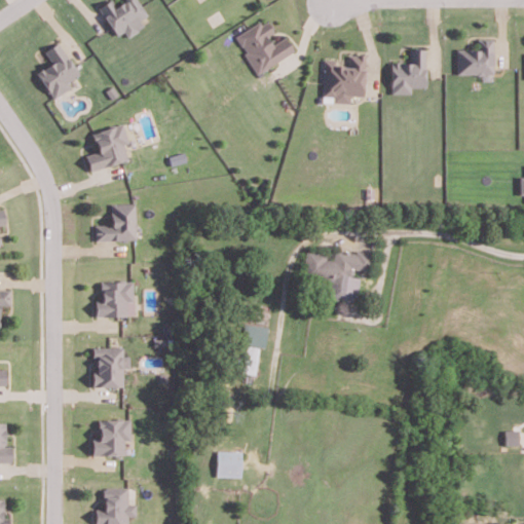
[(138,0),(128,0),(117,8),(112,0),(100,8),(118,37),(124,32),(128,38),(146,27),(141,21),(148,15),(138,0)]
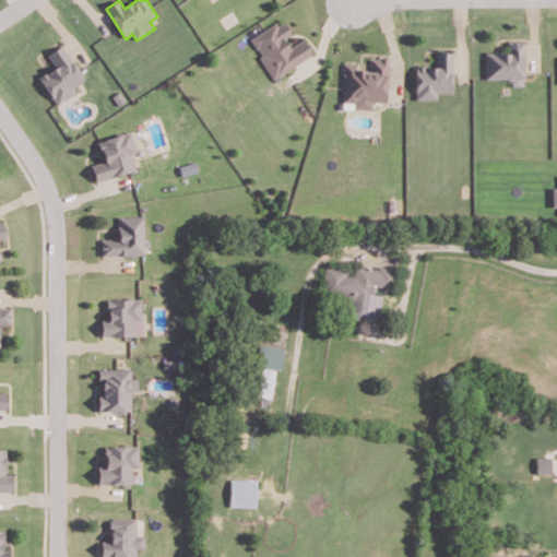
[(313,57),(305,39),(289,48),(285,39),(293,35),(284,21),(251,39),(273,80),(313,57)]
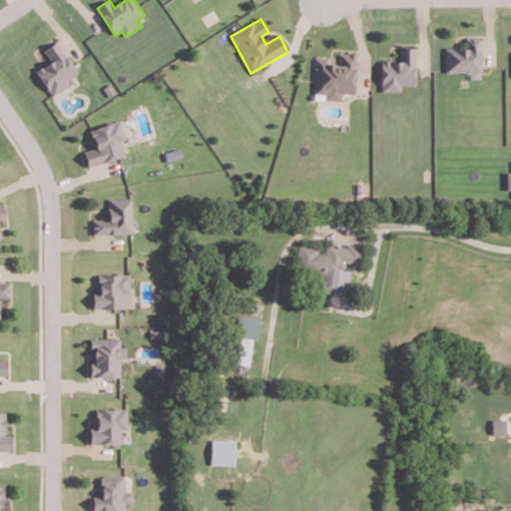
[(482,39),(467,39),(467,48),(446,49),(446,74),(482,73),(482,39)]
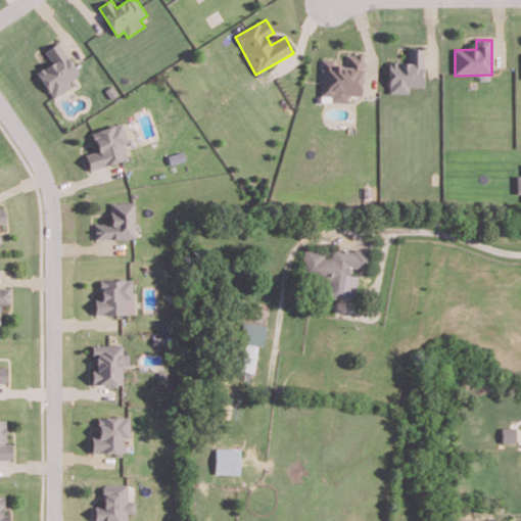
[(72,88),(67,83),(80,75),(58,43),(45,51),(52,62),(37,73),(54,99),(72,88)]
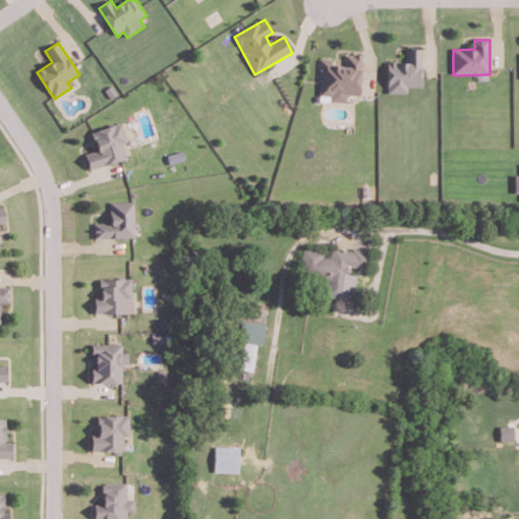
[(422,49),(407,49),(407,62),(388,63),(388,94),(409,94),(409,88),(423,88),(422,49)]
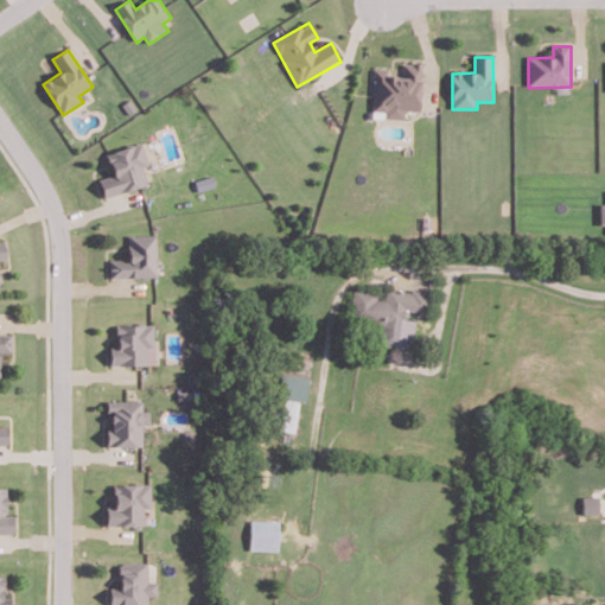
[(421,112),(422,64),(400,63),(400,72),(374,71),(373,119),(406,120),(406,112),(421,112)]
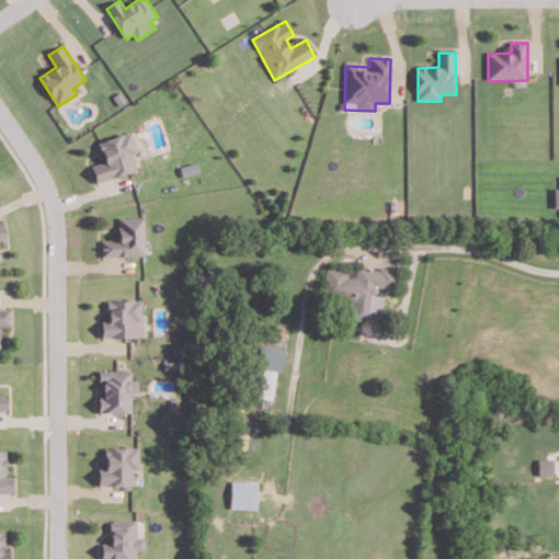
[(137,171),(133,156),(138,153),(132,133),(100,143),(105,162),(92,166),(98,183),(137,171)]
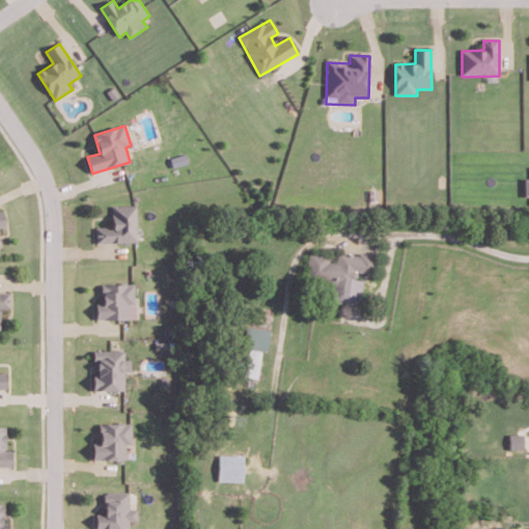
[(113,206),(113,227),(96,228),(96,244),(138,243),(138,206),(113,206)]
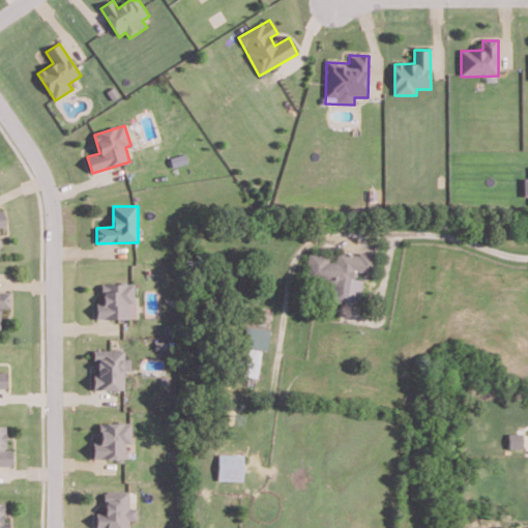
[(306,281),(334,283),(332,302),(361,304),(363,281),(356,280),(357,272),(373,274),(374,257),(339,254),(338,263),(329,262),(330,256),(309,254),(306,281)]
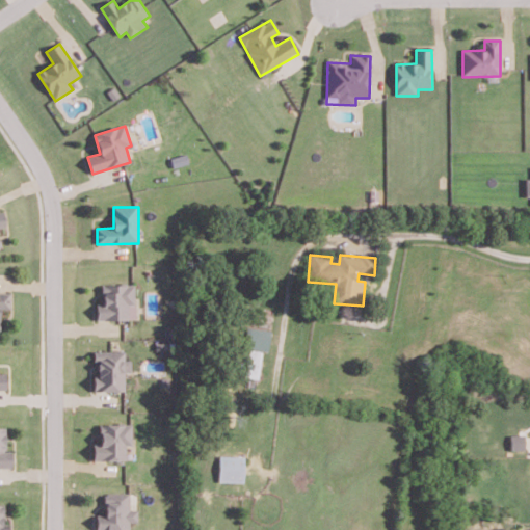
[(98,320),(136,321),(136,285),(104,285),(103,305),(98,305),(98,320)]
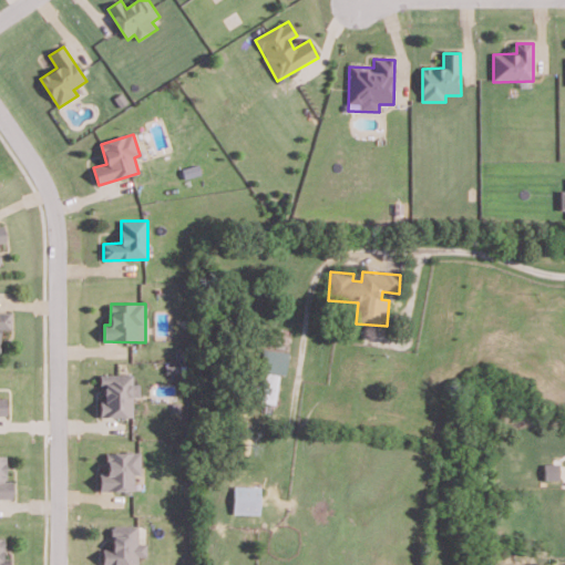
[(287,376),(289,352),(264,350),(262,372),(287,376)]
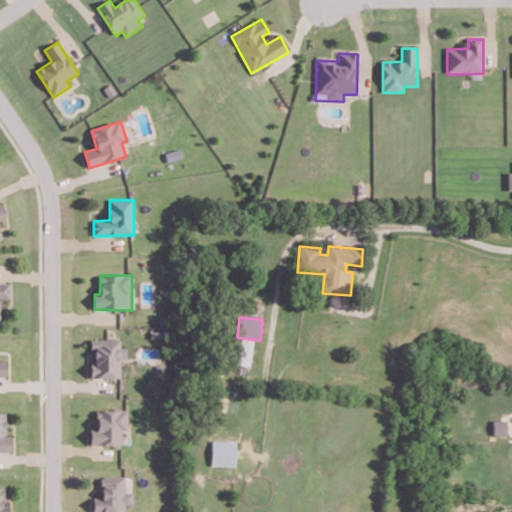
[(255,340),(241,338),(237,364),(250,366),(255,340)]
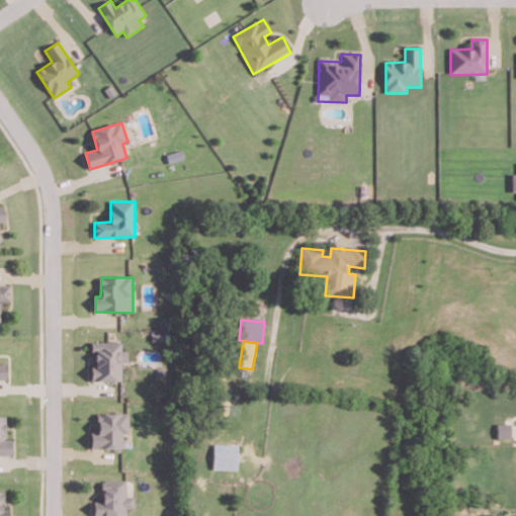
[(122,343),(94,342),(94,366),(92,366),(92,381),(122,381),(122,363),(129,363),(129,352),(122,352),(122,343)]
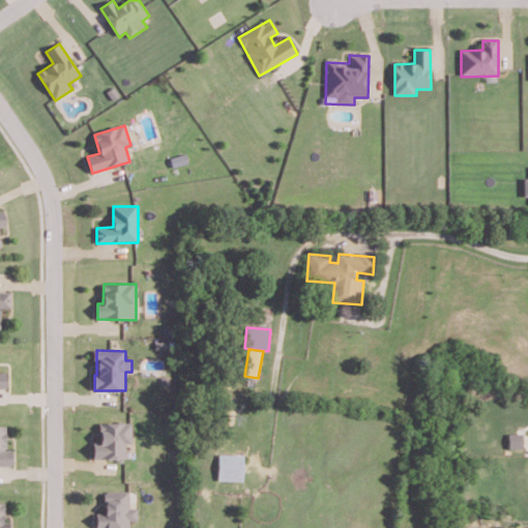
[(99,423),(107,423),(108,423),(118,423),(119,423),(125,423),(133,423),(133,444),(126,444),(126,459),(93,459),(93,457),(93,442),(101,442),(101,440),(101,430),(99,430),(99,423)]
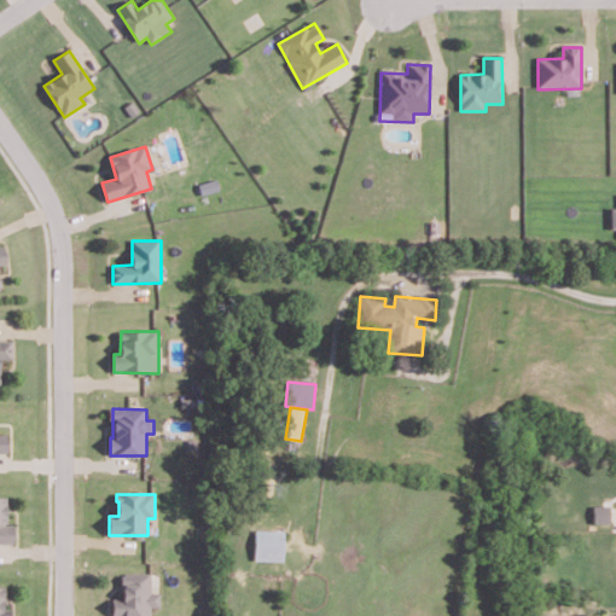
[(0,498),(6,498),(6,523),(5,523),(5,524),(13,524),(13,544),(0,544),(0,498)]
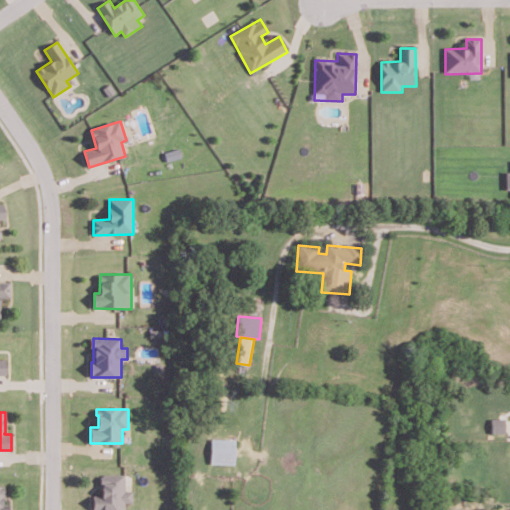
[(493,434),(507,434),(506,419),(493,420),(493,434)]
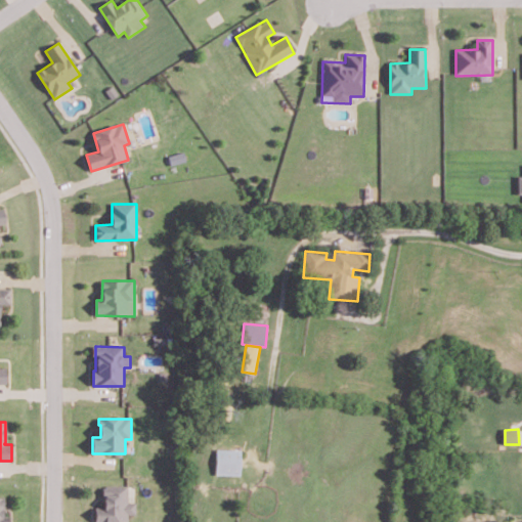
[(217,449),(242,450),(241,476),(216,475),(217,449)]
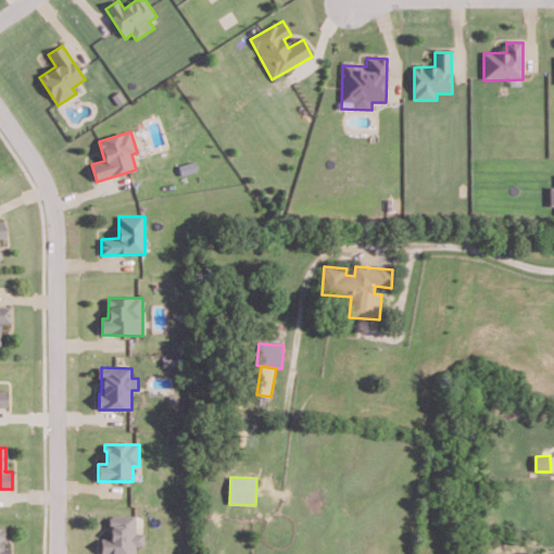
[(110,517),(113,517),(113,516),(136,515),(136,533),(145,532),(145,545),(136,545),(137,553),(101,553),(101,539),(111,539),(111,526),(110,526),(110,517)]
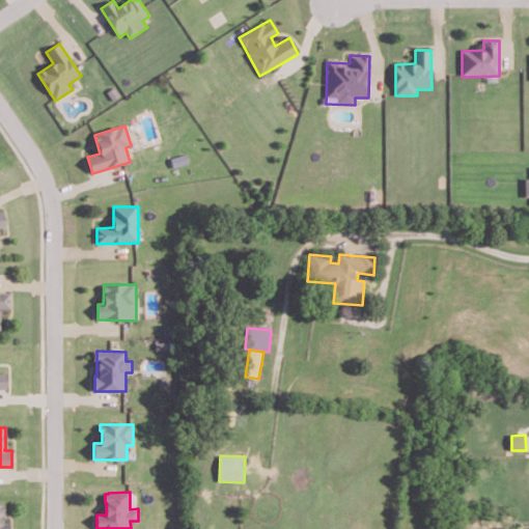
[(0,528),(0,504),(4,504),(4,517),(2,517),(2,524),(9,524),(9,528),(0,528)]
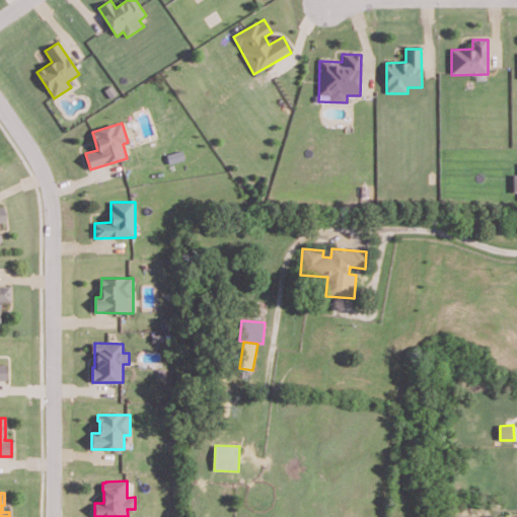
All buildings are outlined.
